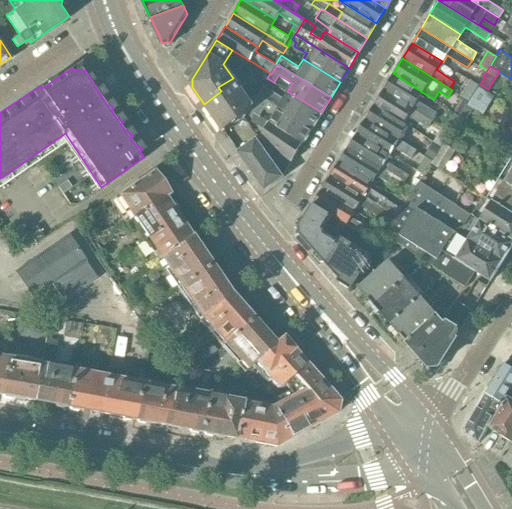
[(393,73),(383,88),(432,119),(437,111),(428,106),(418,99),(422,92),(393,73)]
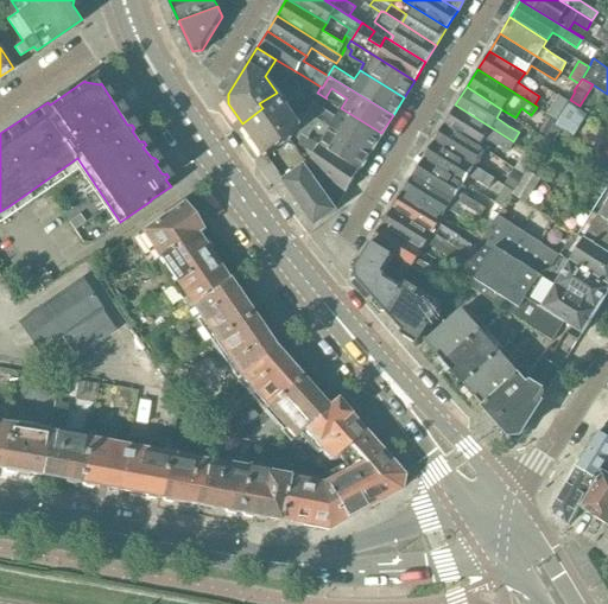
[(299,124),(277,93),(259,103),(263,108),(242,124),(265,154),(291,137),(296,129),(299,124)]
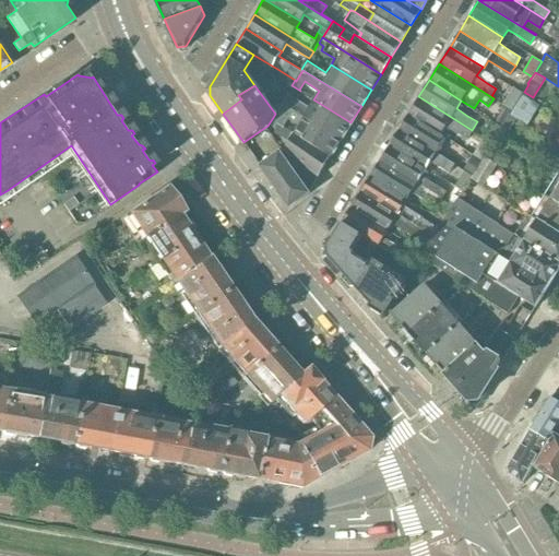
[(341,139),(351,122),(313,99),(308,108),(296,99),(300,91),(292,85),(282,103),(341,139)]
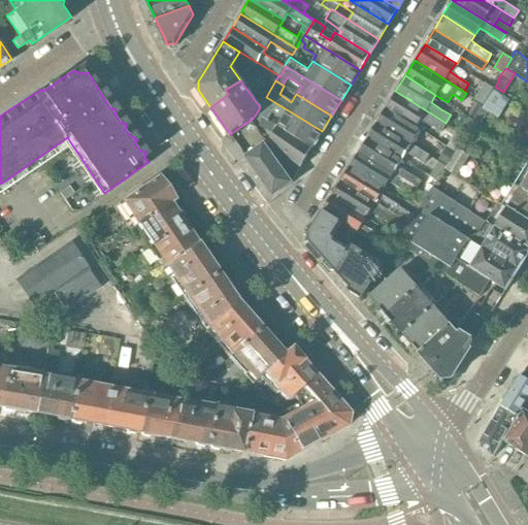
[(486,80),(475,97),(476,98),(476,99),(483,103),(494,86),(486,80)]
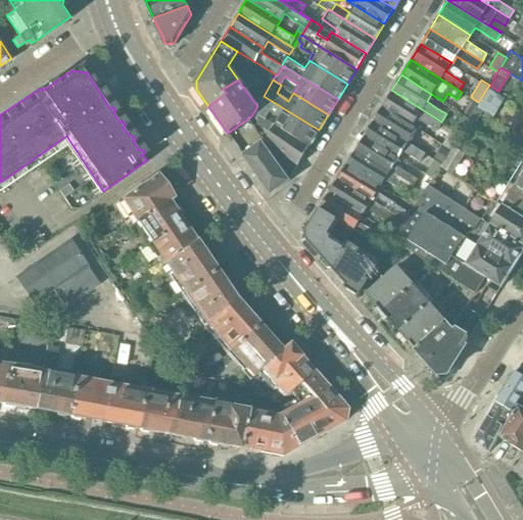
[(489,86),(489,85),(478,102),(476,105),(484,110),(484,108),(494,114),(506,96),(489,86)]
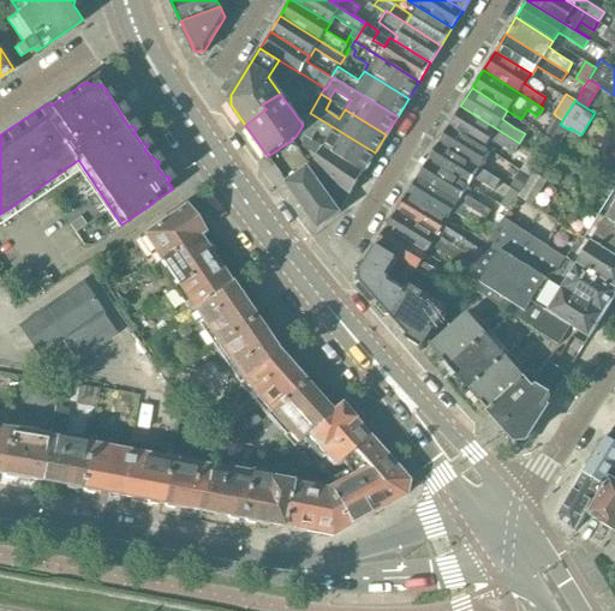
[(460,106),(449,125),(484,147),(490,138),(502,145),(513,153),(519,143),(460,106)]
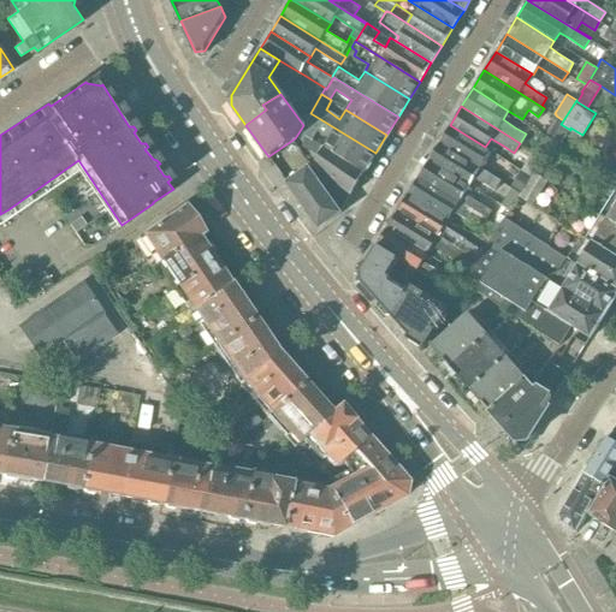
[(365,170),(375,153),(311,113),(303,125),(300,131),(304,134),(307,135),(312,126),(329,136),(324,144),(365,170)]
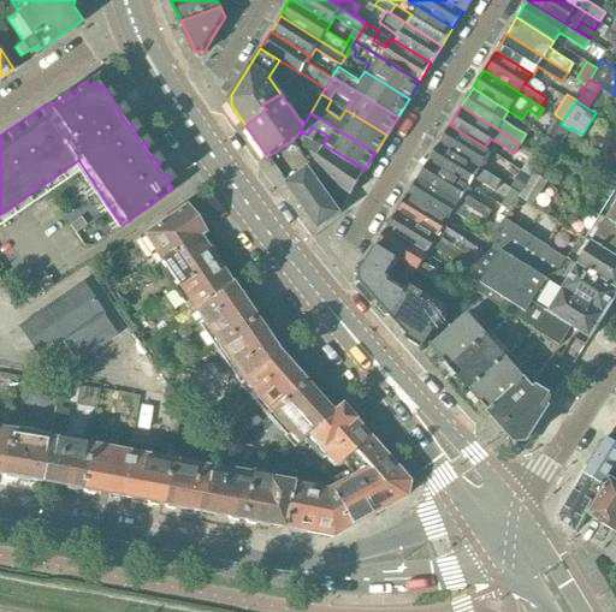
[(545,132),(544,131),(543,132),(552,138),(561,124),(563,120),(556,116),(545,132)]
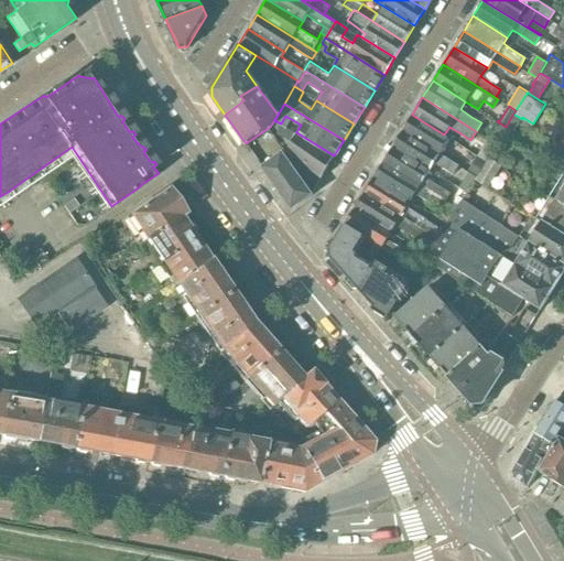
[(507,127),(514,131),(522,119),(513,114),(506,127),(500,136),(501,136),(507,127)]
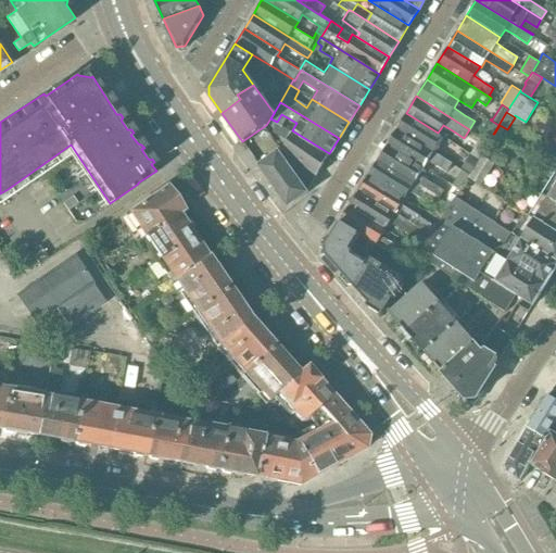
[(406,113),(396,128),(451,163),(452,161),(433,149),(443,136),(438,133),(406,113)]
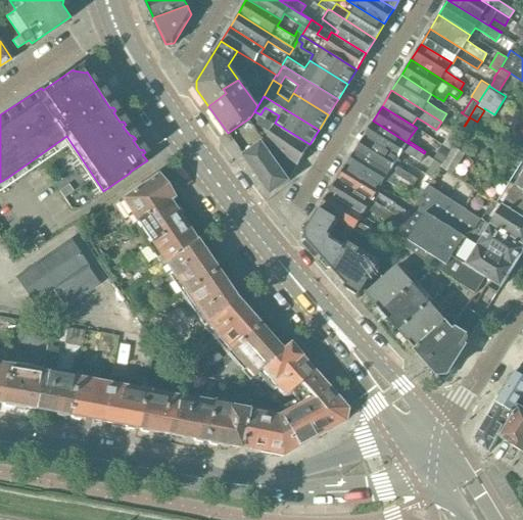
[(453,127),(453,129),(460,133),(464,126),(469,117),(461,112),(453,127)]
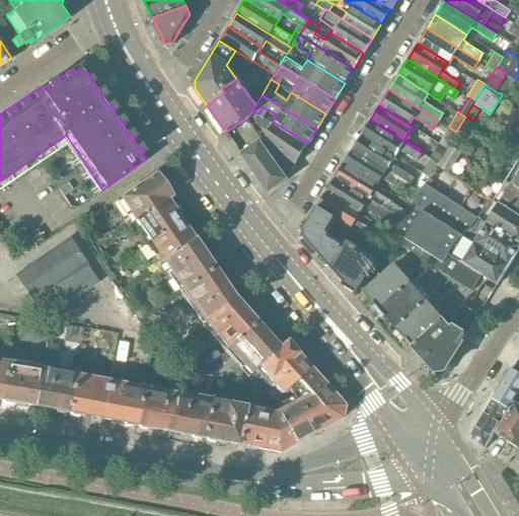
[(286,177),(287,176),(307,143),(273,122),(258,114),(256,113),(254,117),(256,118),(254,122),(268,130),(263,137),(241,152),(268,191),(286,177)]
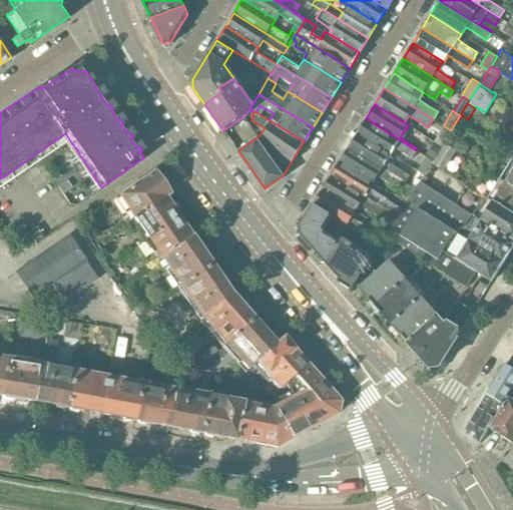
[(366,118),(357,132),(391,153),(395,147),(412,157),(416,150),(366,118)]
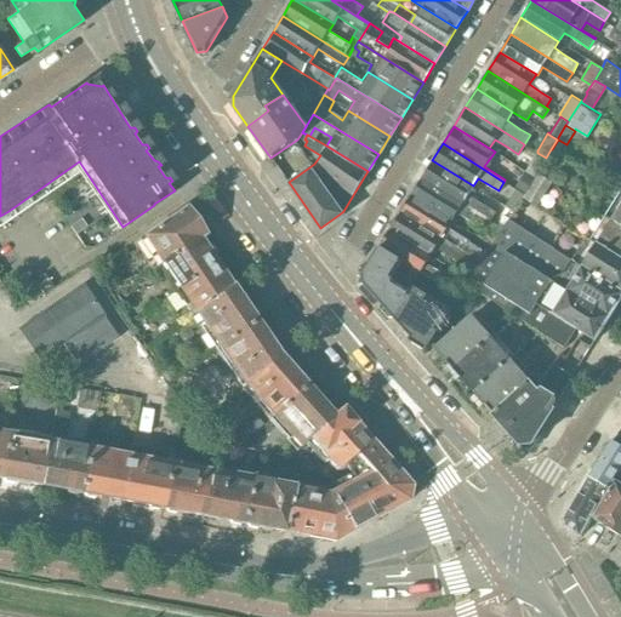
[(565,159),(551,150),(552,149),(551,149),(546,158),(545,159),(546,159),(547,160),(540,171),(553,180),(565,159)]
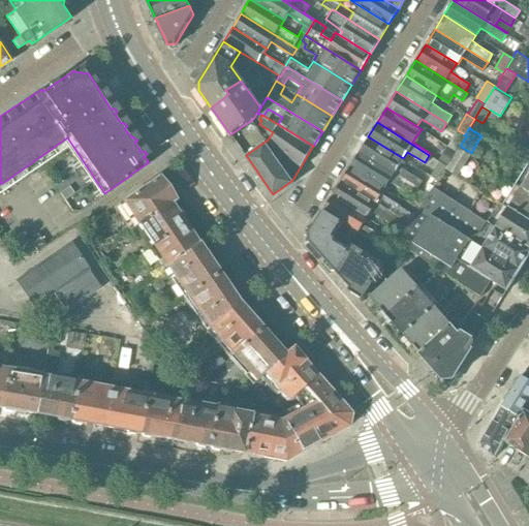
[(456,149),(465,135),(464,135),(465,134),(458,130),(448,145),(456,149)]
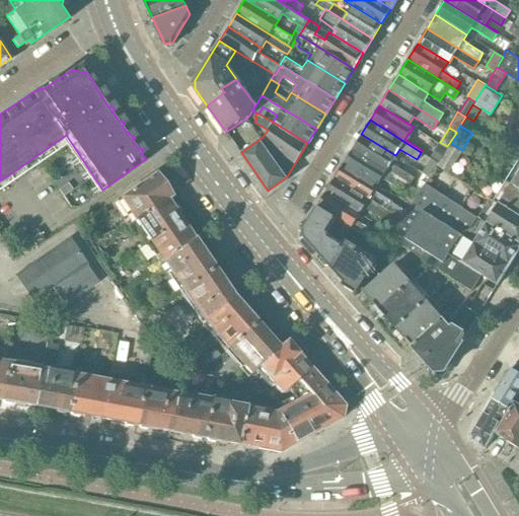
[(361,134),(352,148),(401,179),(413,186),(420,190),(423,185),(428,175),(422,171),(418,168),(414,175),(401,168),(391,162),(395,155),(361,134)]
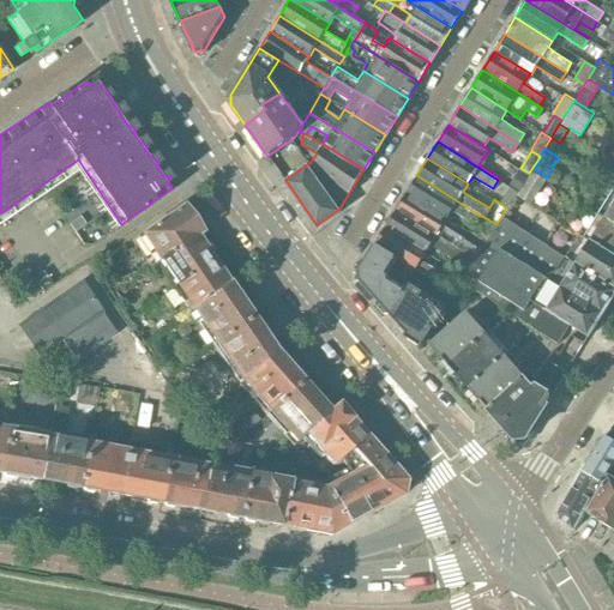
[(518,168),(510,183),(519,189),(529,174),(518,168)]
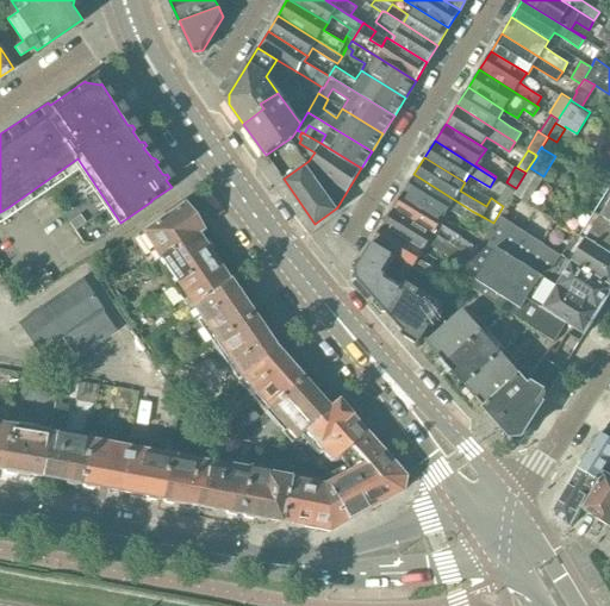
[(516,188),(514,193),(527,201),(542,177),(529,169),(526,173),(516,188)]
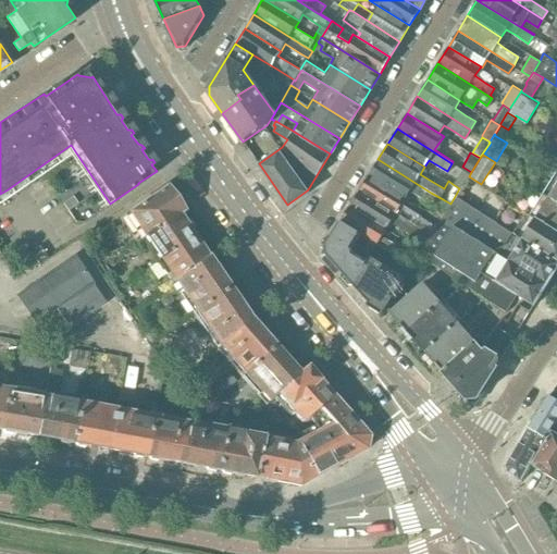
[(368,174),(405,198),(410,191),(421,197),(425,200),(431,193),(378,159),(368,174)]
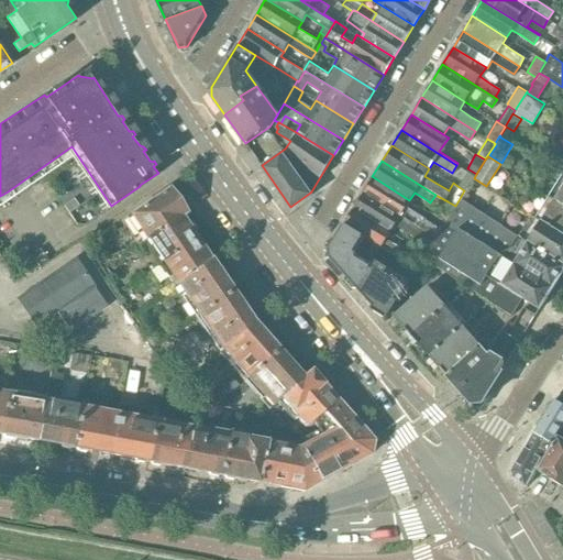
[(467,171),(457,186),(464,190),(465,191),(475,175),(467,171)]
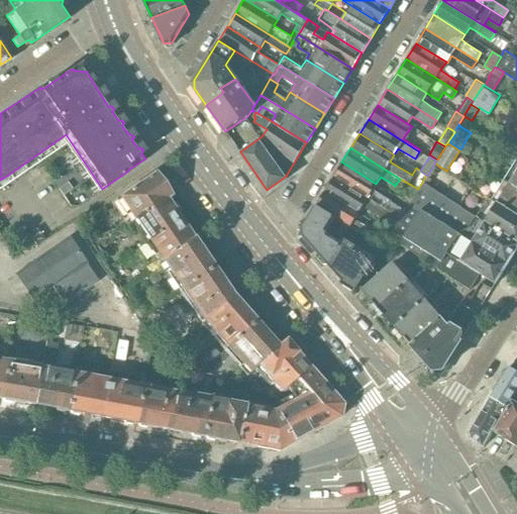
[(341,162),(333,177),(400,218),(406,209),(373,189),(376,184),(341,162)]
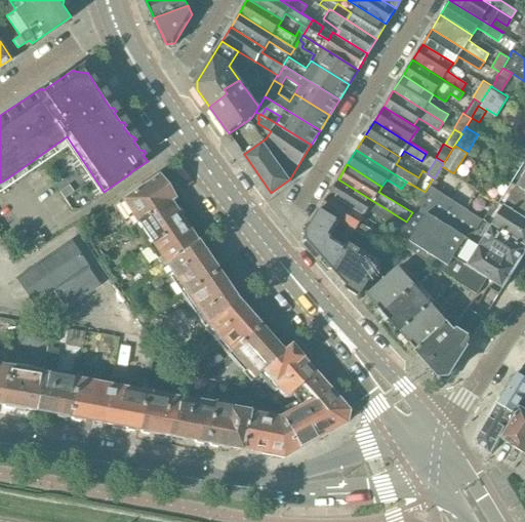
[(136,223),(168,200),(172,197),(160,178),(157,173),(150,178),(117,202),(133,225),(136,223)]
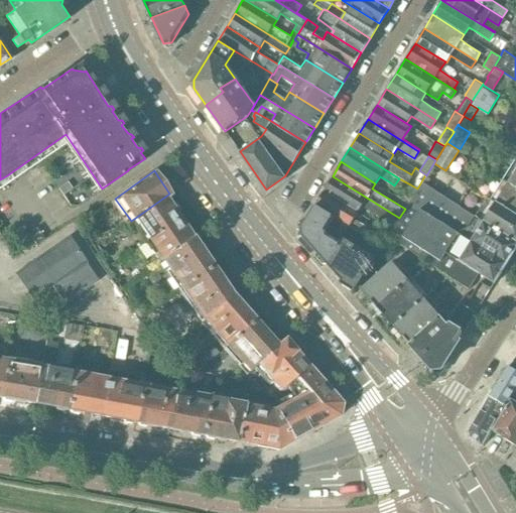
[(333,176),(324,190),(357,212),(361,206),(393,226),(399,218),(333,176)]
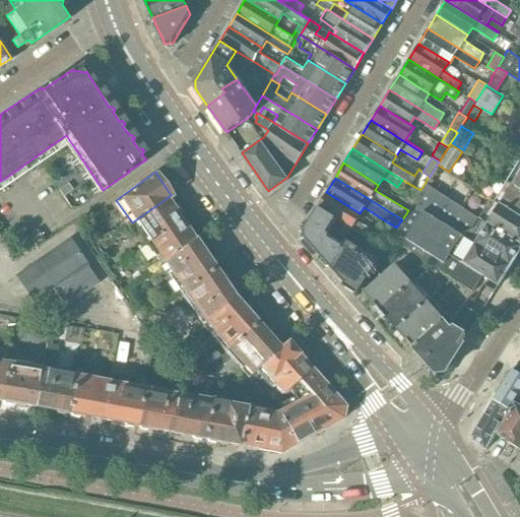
[(519,215),(519,188),(512,183),(502,200),(495,195),(493,199),(495,200),(519,215)]
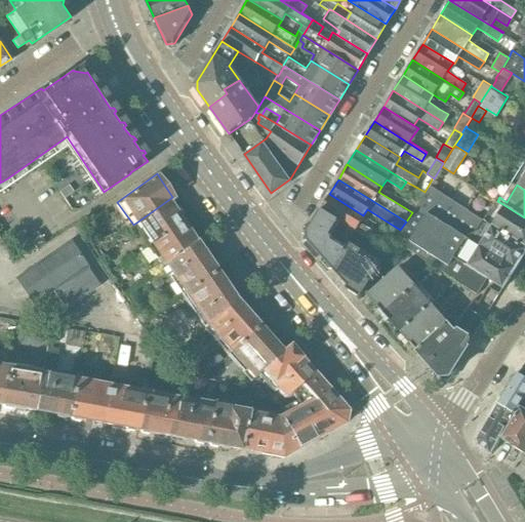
[(400,230),(394,240),(450,276),(460,261),(453,256),(466,237),(474,243),(486,223),(428,187),(425,192),(416,205),(416,206),(412,212),(406,222),(400,230)]
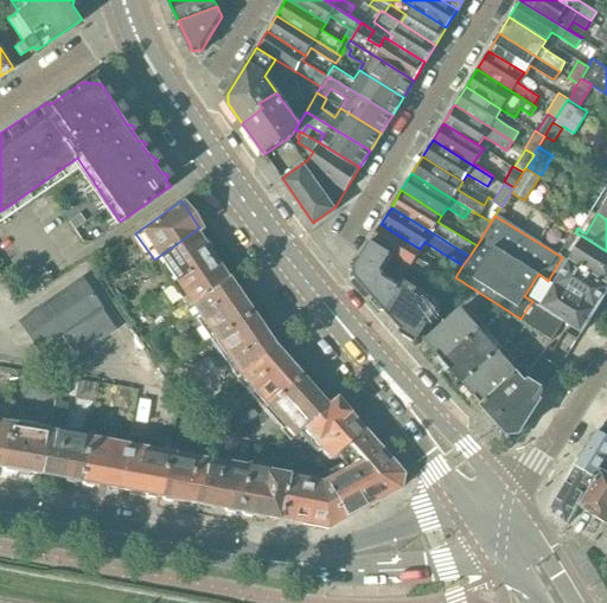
[(473,232),(481,237),(491,222),(483,217),(473,232)]
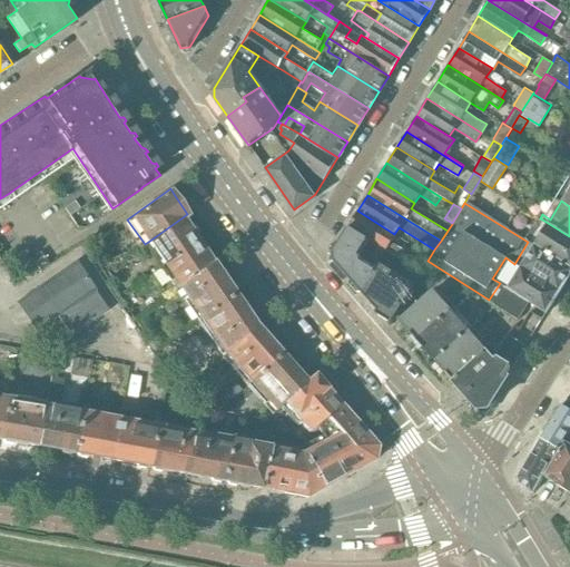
[(347,226),(369,238),(399,256),(403,250),(390,242),(394,234),(357,211),(347,226)]
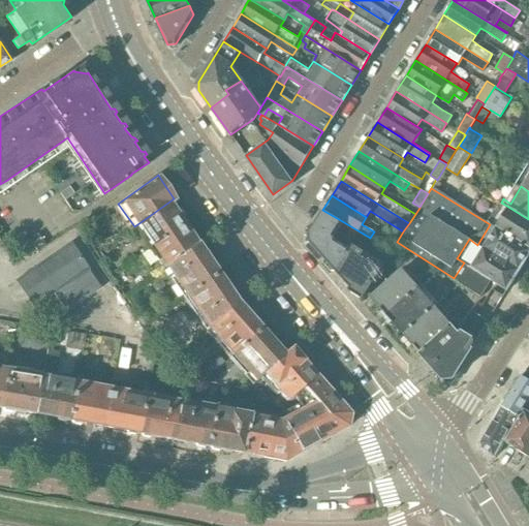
[(137,224),(151,245),(183,222),(182,221),(183,217),(179,211),(176,211),(169,202),(137,224)]
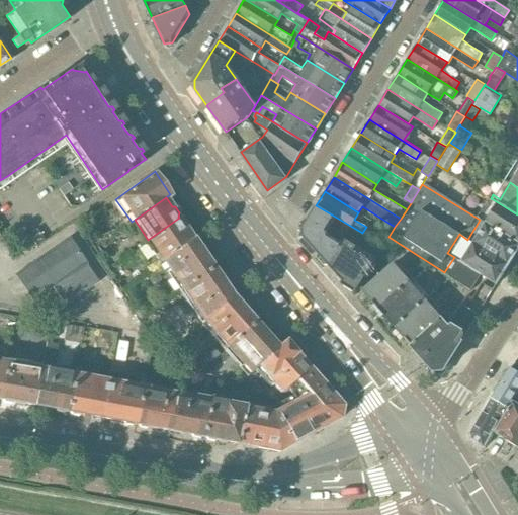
[(517,215),(493,199),(480,220),(517,243),(517,215)]
